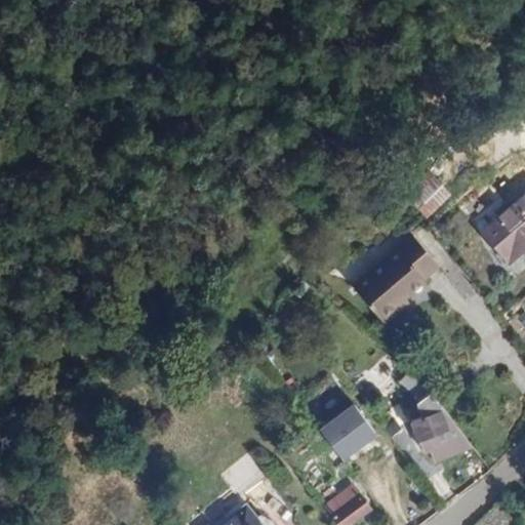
[(426,214),(447,194),(429,174),(406,195),(426,214)]
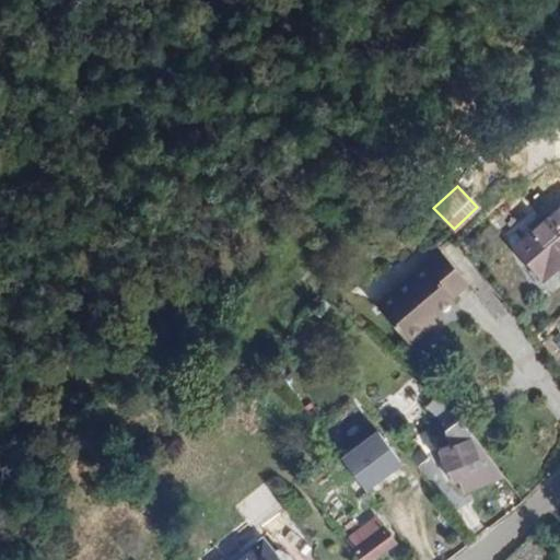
[(559,211),(514,251),(543,283),(559,268),(559,211)]
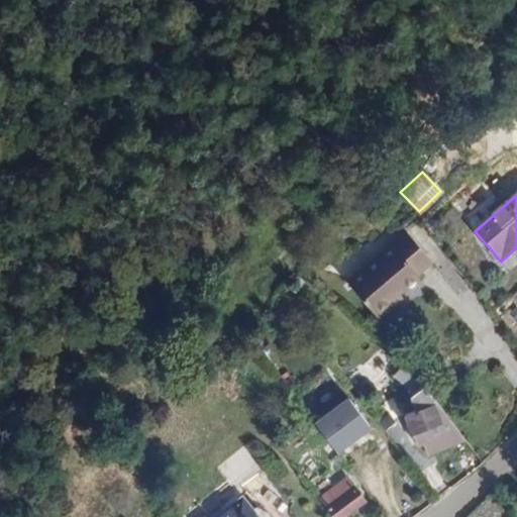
[(413,272),(429,257),(404,227),(345,279),(375,314),(394,299),(390,295),(415,273),(413,272)]
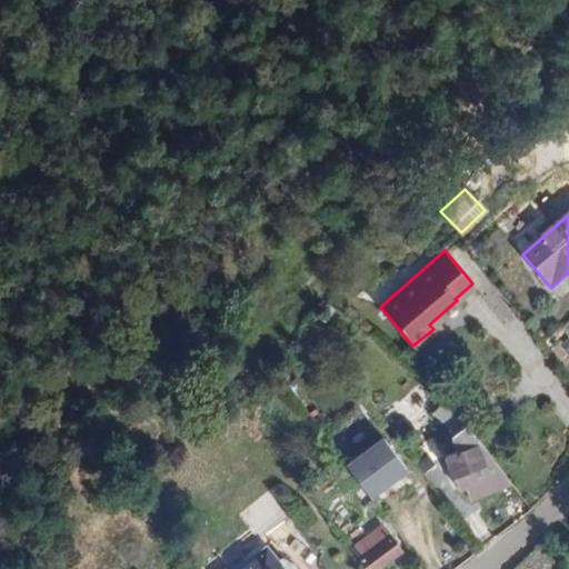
[(313,345),(327,332),(318,323),(305,337),(313,345)]
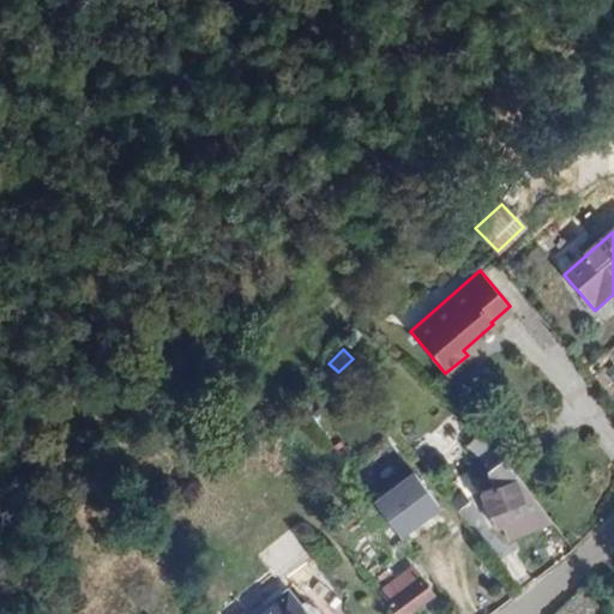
[(525,501),(516,477),(503,458),(477,435),(467,446),(491,468),(487,473),(493,488),(480,492),(488,515),(525,501)]
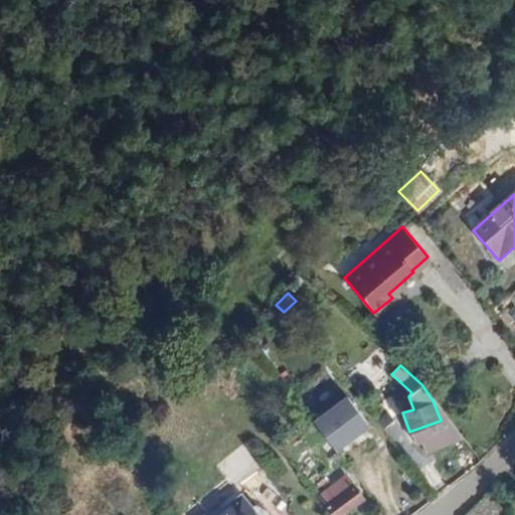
[(347,460),(394,421),(381,404),(364,418),(370,425),(356,438),(344,422),(328,436),(347,460)]
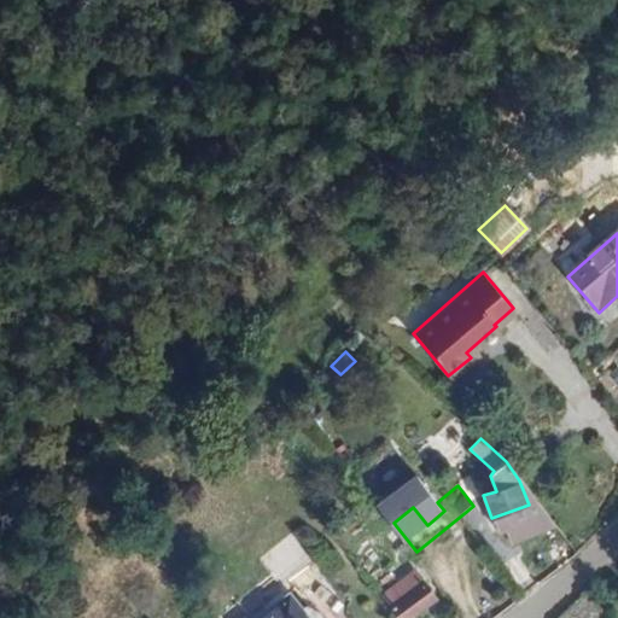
[(532,517),(529,505),(491,518),(496,530),(532,517)]
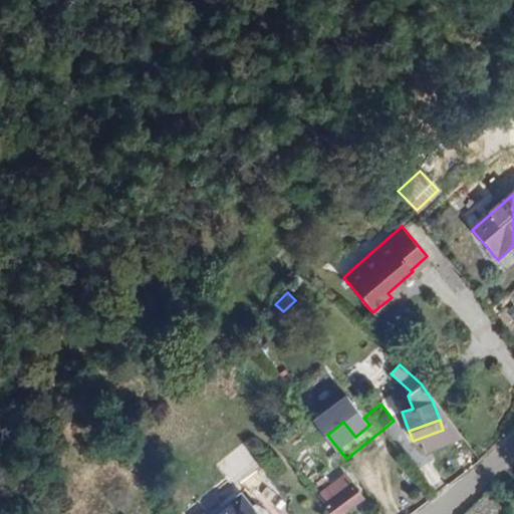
[(215,466),(226,479),(232,486),(264,461),(247,440),(215,466)]
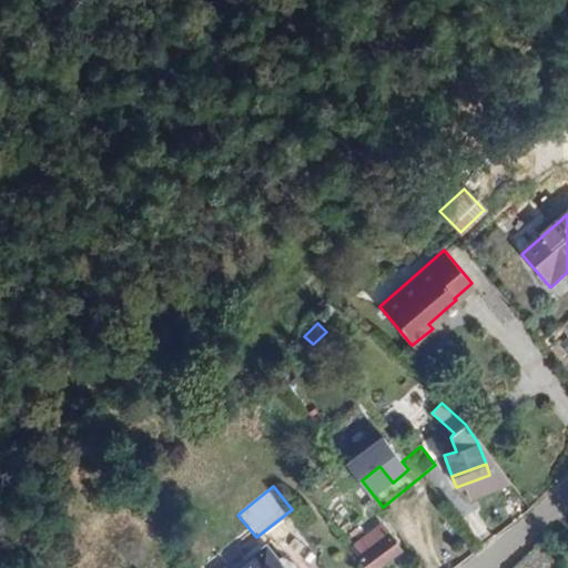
[(379,567),(402,551),(383,525),(352,548),(366,567),(379,567)]
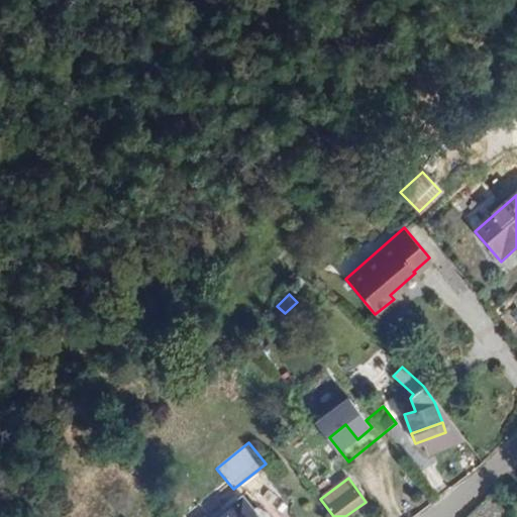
[(199,505),(207,515),(208,516),(217,516),(240,498),(233,489),(227,482),(221,486),(204,500),(199,505)]
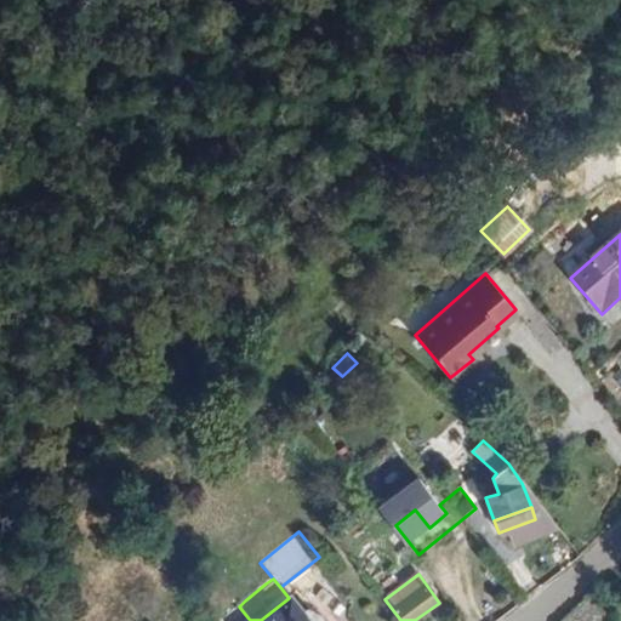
[(308,620),(291,598),(289,598),(261,620),(308,620)]
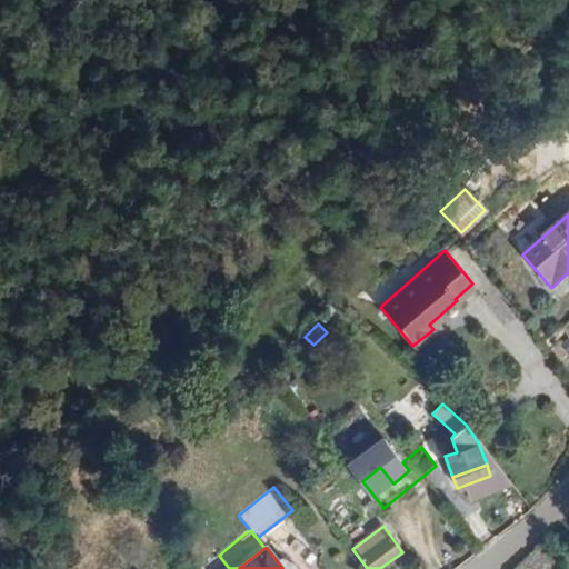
[(219,556),(202,568),(226,568),(228,567),(219,556)]
